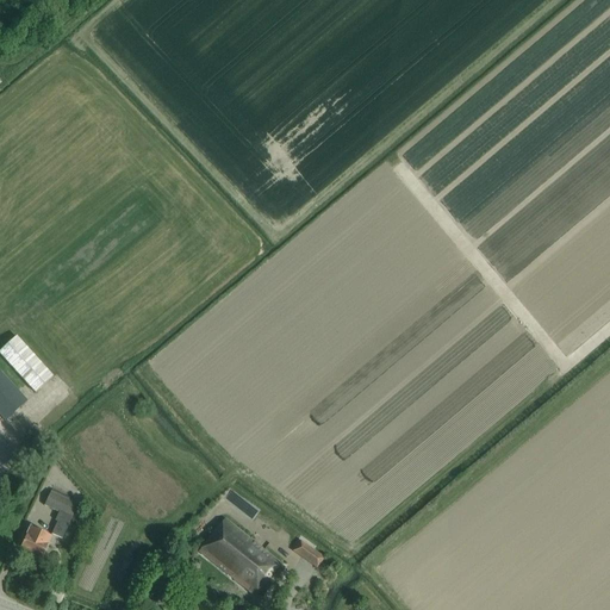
[(0,354),(35,393),(54,377),(17,336),(0,349),(0,354)]
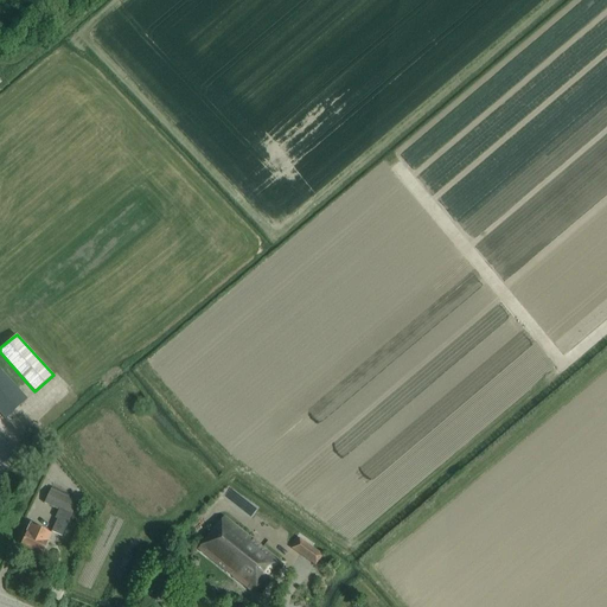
[(0,413),(5,419),(27,398),(0,370),(0,369),(0,413)]
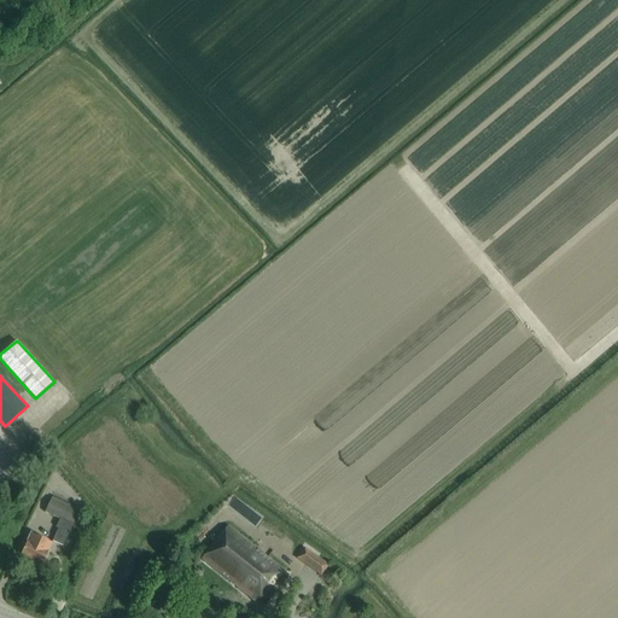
[(63,547),(69,532),(68,532),(77,512),(51,500),(45,513),(59,519),(56,529),(58,530),(53,542),(63,547)]
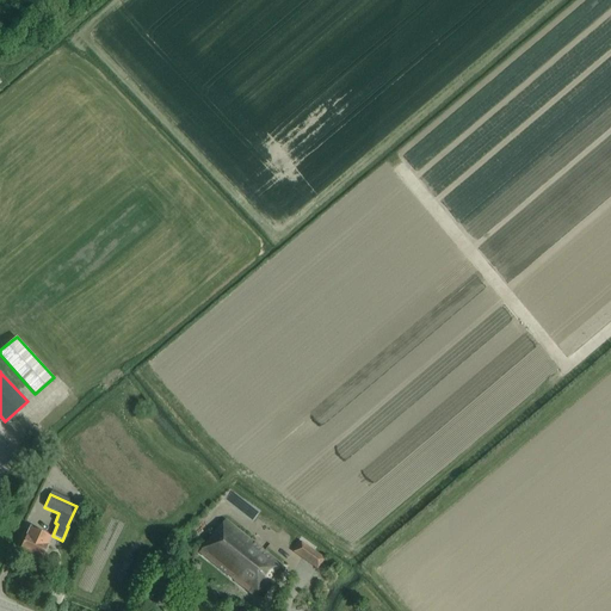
[(255,597),(281,565),(226,520),(201,553),(255,597)]
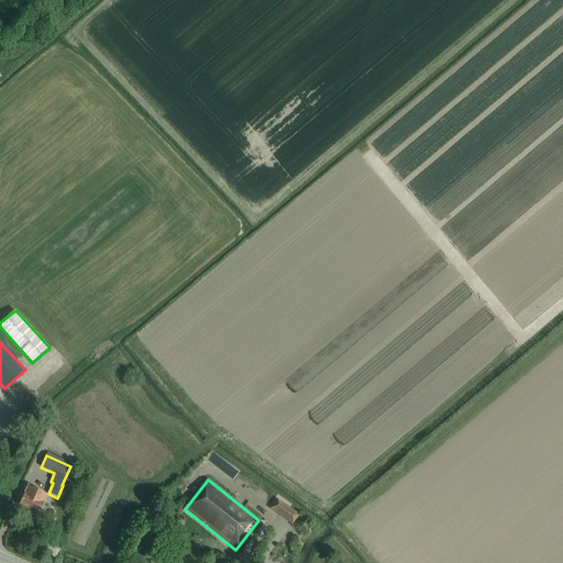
[(39,516),(43,506),(47,495),(28,486),(18,506),(31,512),(31,514),(35,516),(36,515),(39,516)]
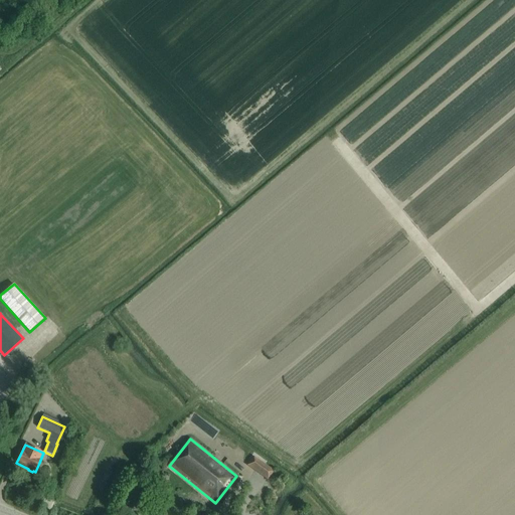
[(270,451),(262,460),(274,470),(282,461),(270,451)]
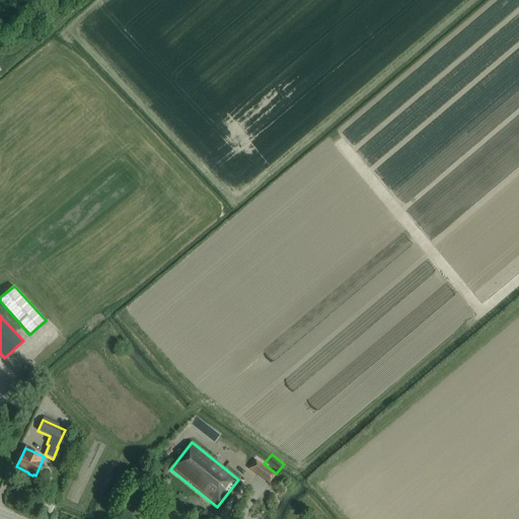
[(270,484),(276,475),(276,474),(256,460),(249,469),(270,484)]
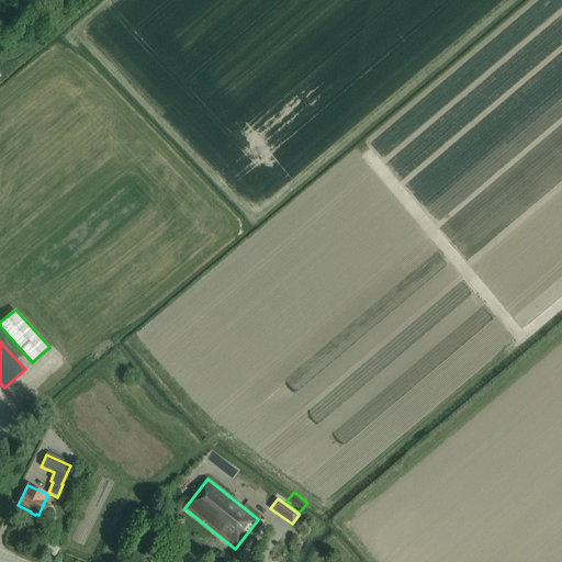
All buildings are outlined.
